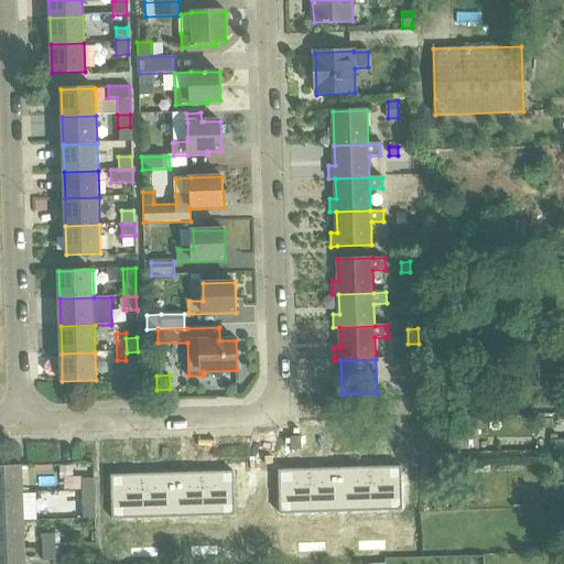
[(467,421),(423,422),(424,449),(468,448),(467,421)]
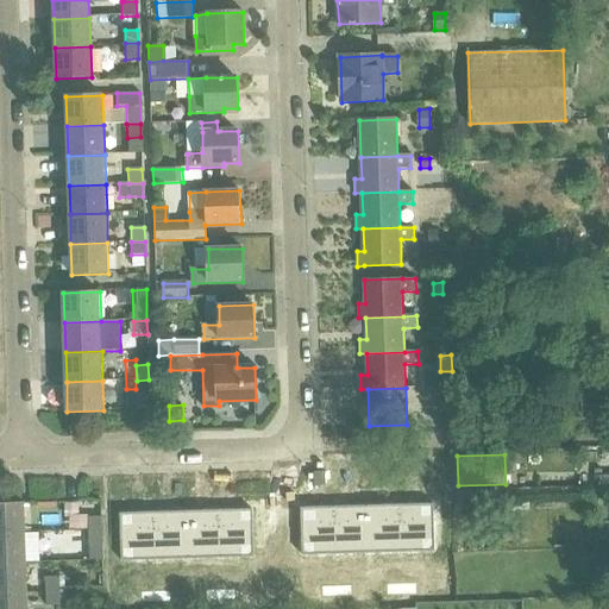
[(433,503),(400,504),(401,552),(434,551),(433,503)]
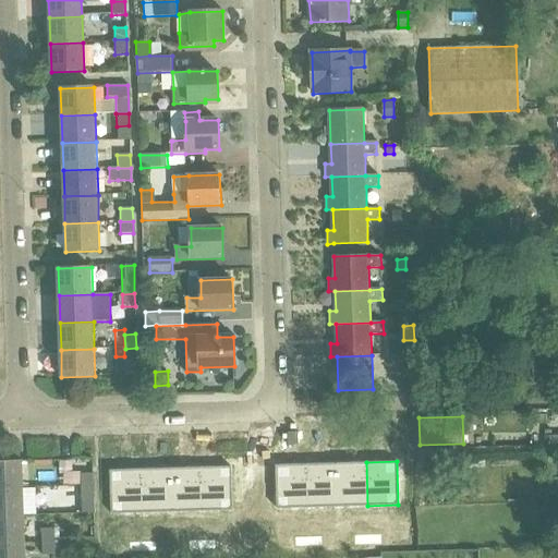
[(0,489),(23,489),(23,462),(0,462),(0,489)]
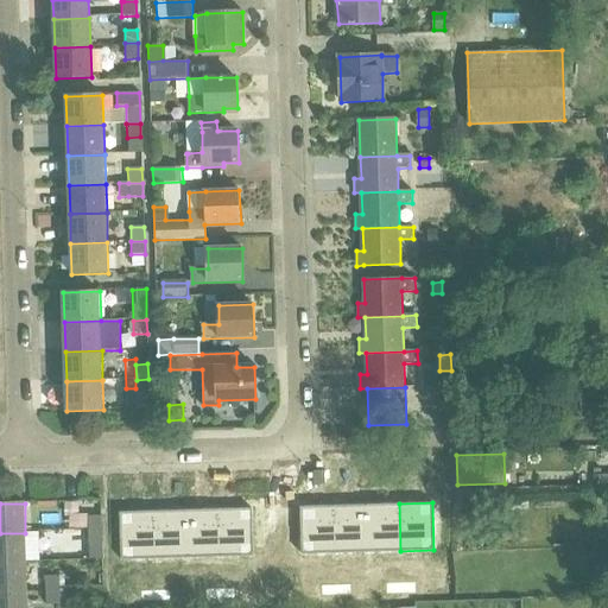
[(399,504),(366,505),(368,552),(400,551),(399,504)]
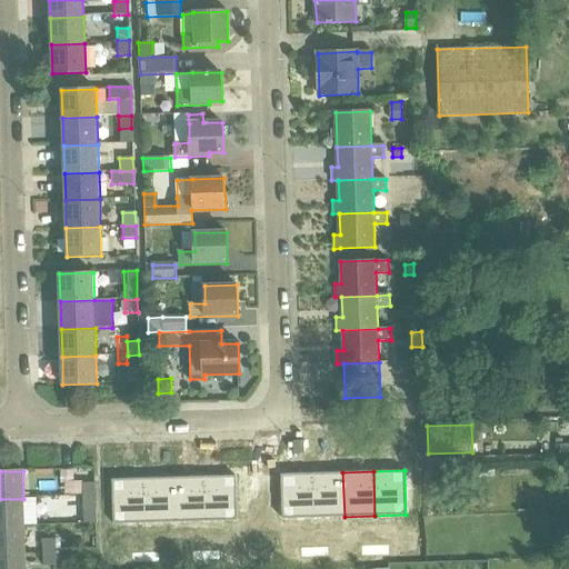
[(342,472),(312,473),(313,518),(345,517),(342,472)]
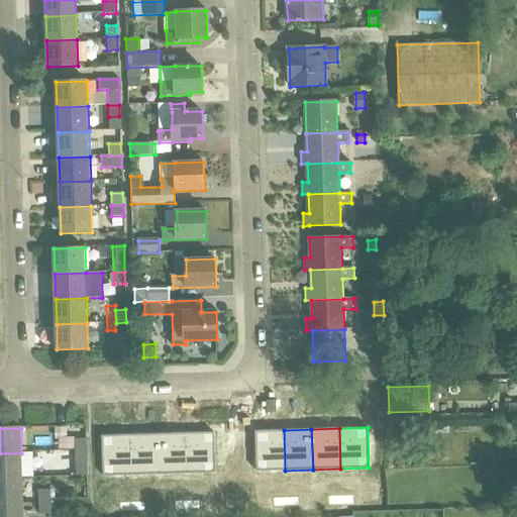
[(284,430),(255,431),(256,472),(285,471),(284,430)]
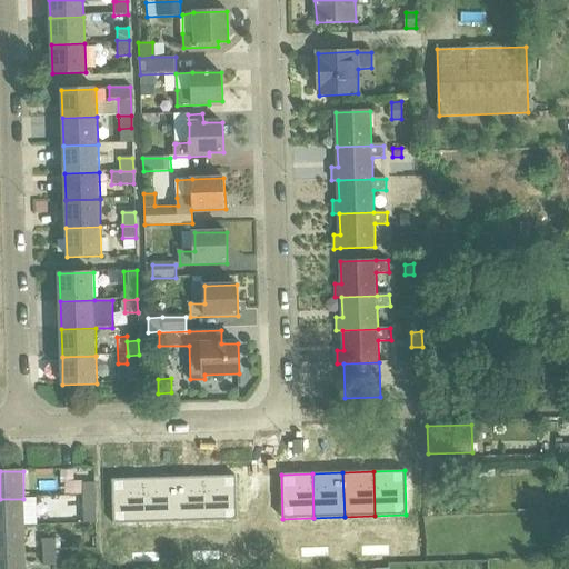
[(236,476),(205,477),(206,521),(237,520),(236,476)]
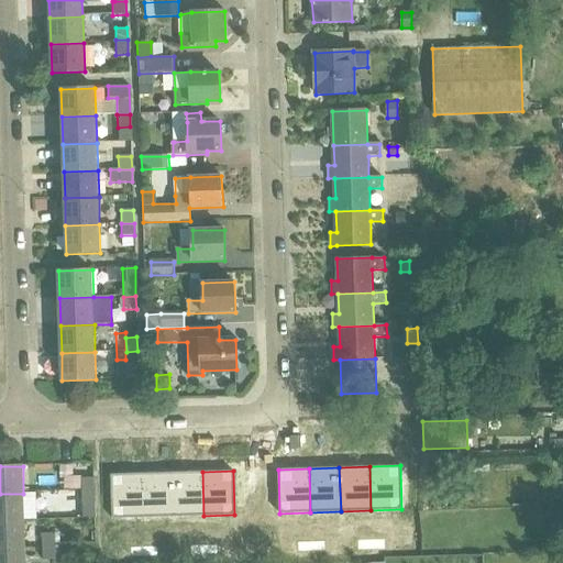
[(476,471),(464,472),(464,482),(477,482),(476,471)]
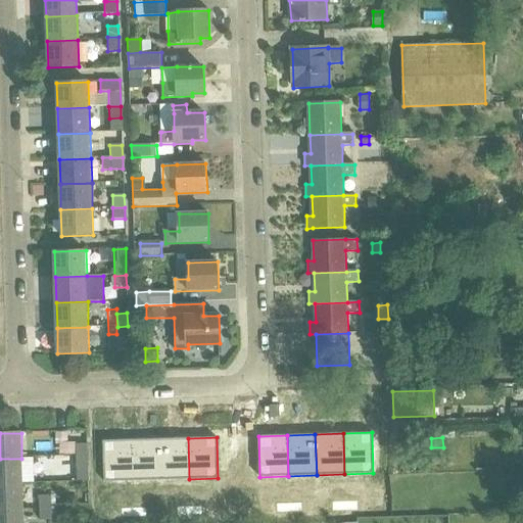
[(188,438),(159,439),(160,480),(189,479),(188,438)]
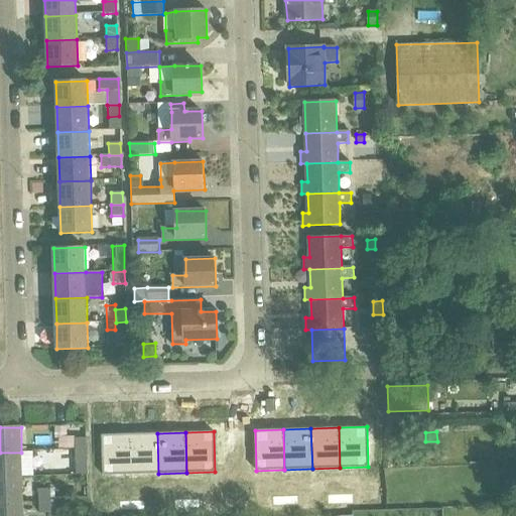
[(157,433),(130,434),(131,474),(158,474),(157,433)]
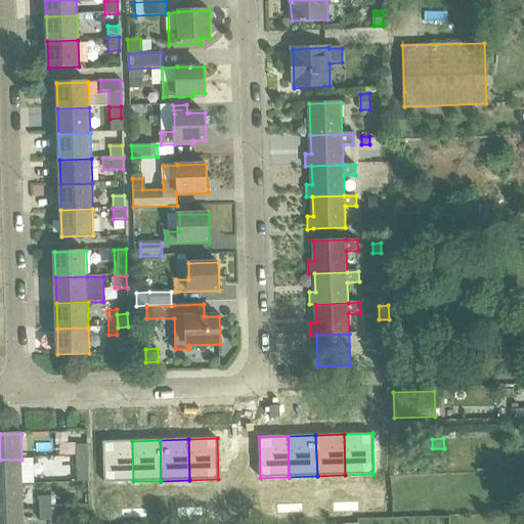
[(132,441),(103,441),(104,482),(133,481),(132,441)]
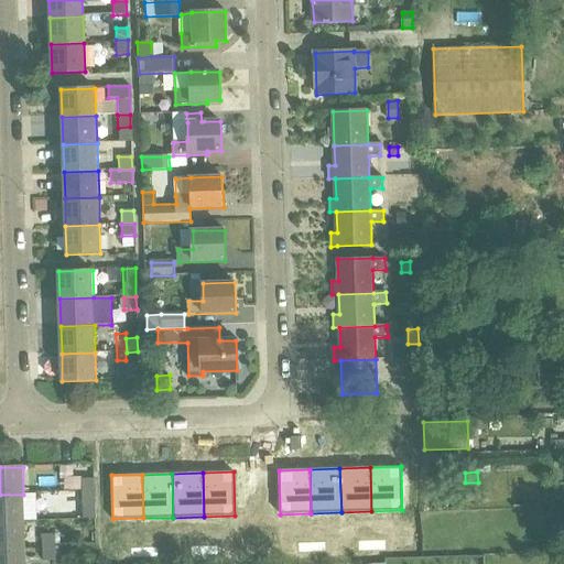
[(80,491),(94,491),(94,478),(80,478),(80,491)]
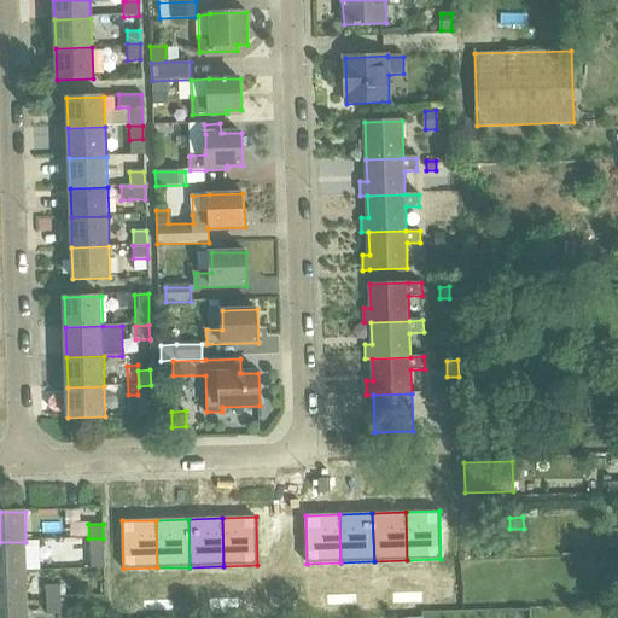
[(526,536),(502,538),(503,552),(528,549),(526,536)]
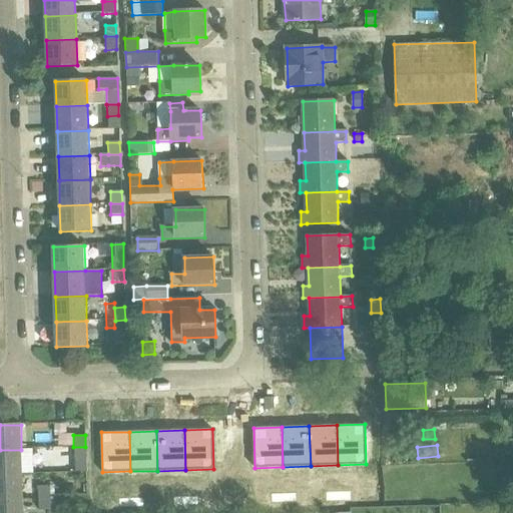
[(85,447),(73,447),(74,459),(86,459),(85,447)]
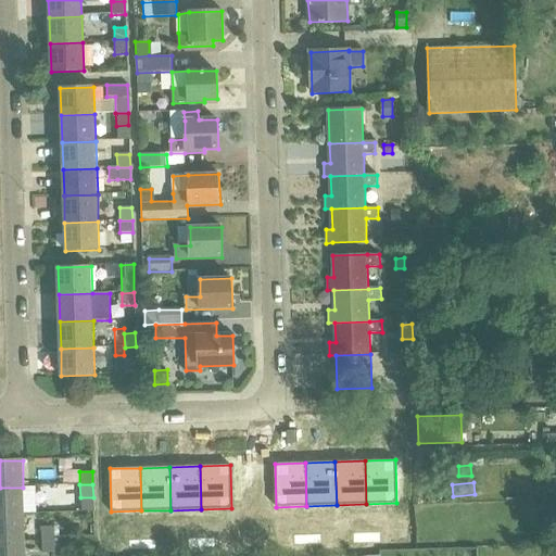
[(23,488),(0,488),(0,515),(24,515),(23,488)]
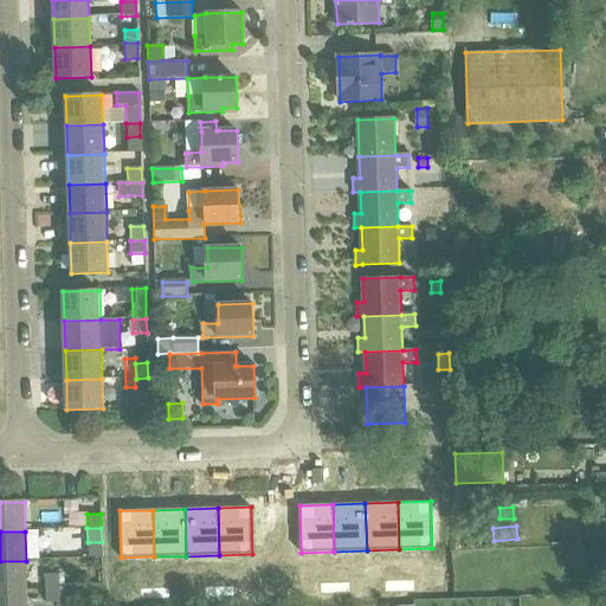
[(26,561),(0,561),(0,591),(27,591),(26,561)]
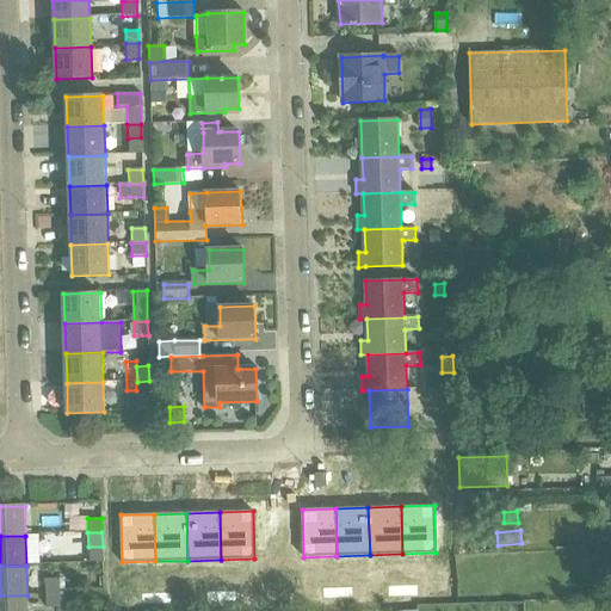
[(44,593),(59,592),(59,578),(44,579),(44,593)]
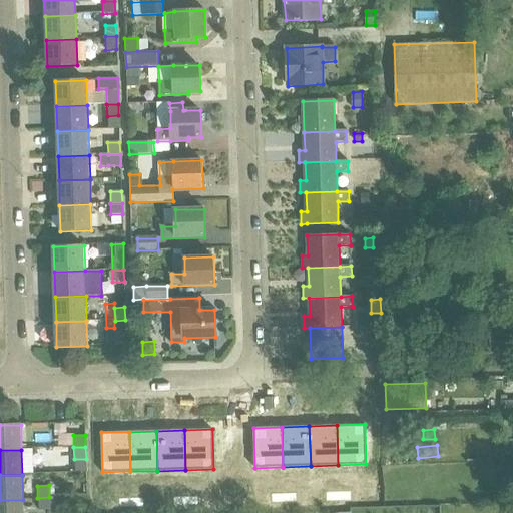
[(351,492),(339,493),(339,501),(351,500),(351,492)]
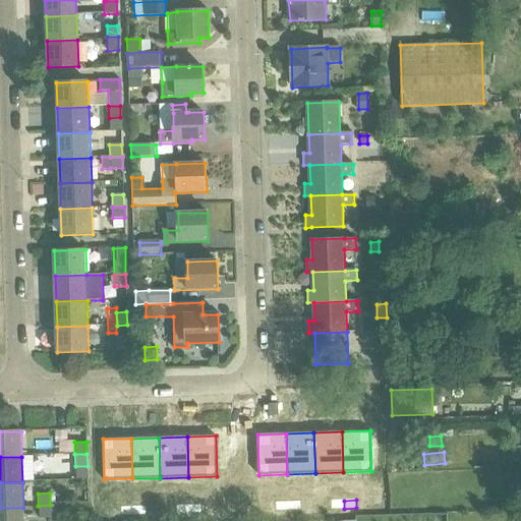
[(344,501),(332,501),(332,509),(344,509),(344,501)]
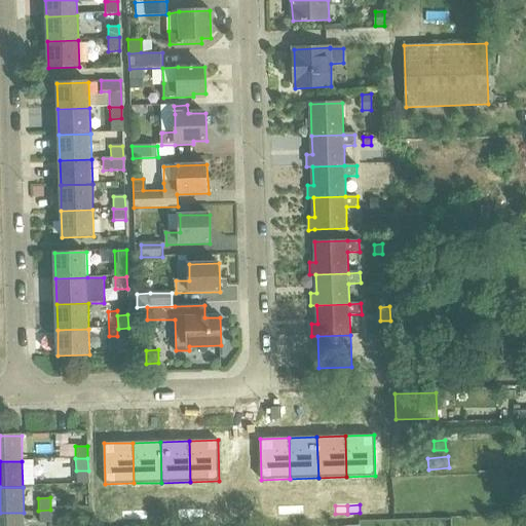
[(291,506),(278,508),(278,516),(291,515),(291,506)]
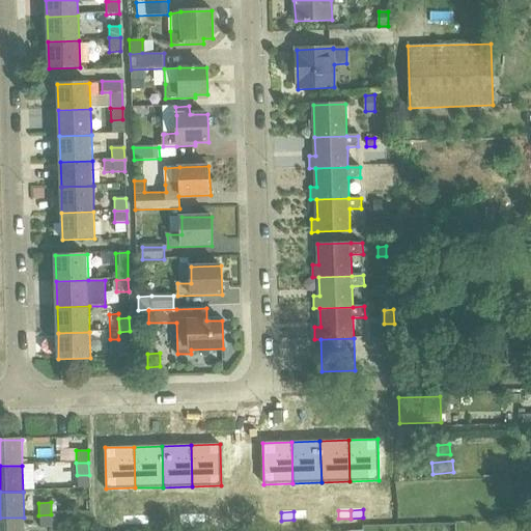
[(306,511),(294,511),(294,520),(306,520),(306,511)]
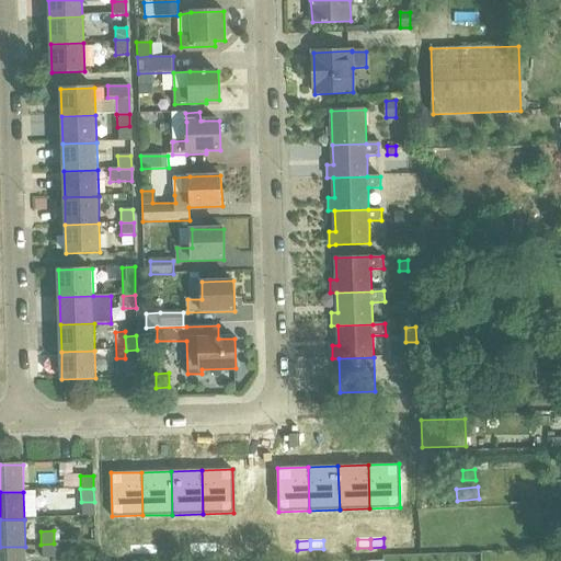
[(55,557),(54,544),(41,545),(42,558),(55,557)]
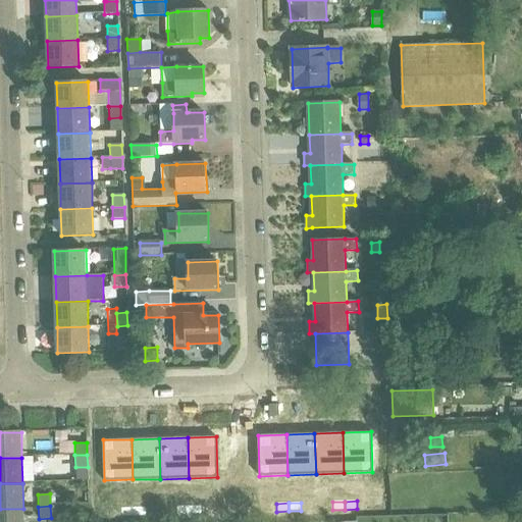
[(190,506),(177,507),(177,513),(177,515),(190,514),(190,506)]
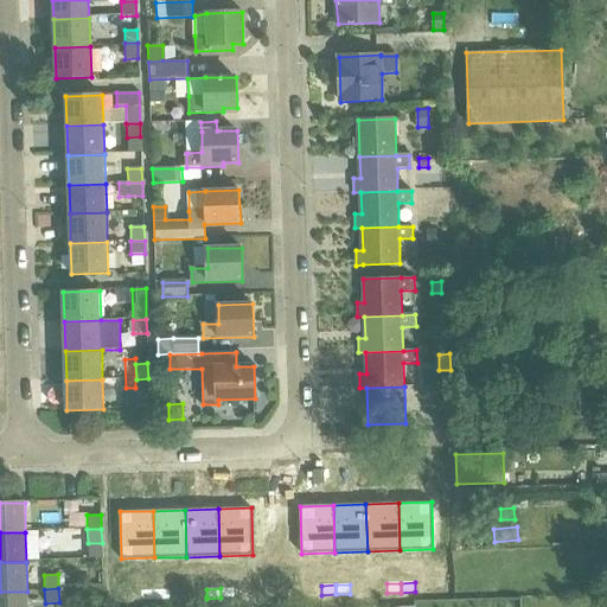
[(235,588),(221,588),(221,598),(235,598),(235,588)]
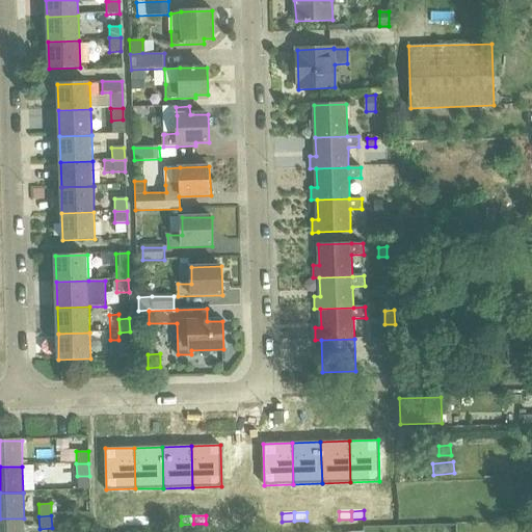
[(136,517),(124,517),(124,523),(124,526),(136,526),(136,517)]
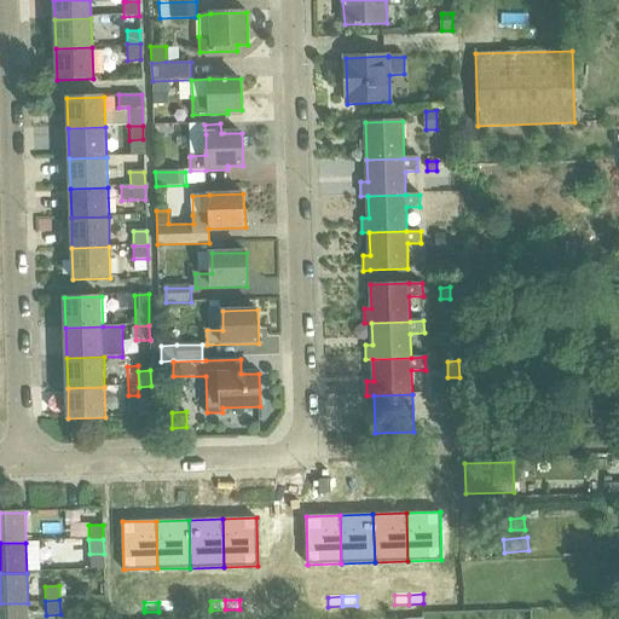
[(173,602),(158,602),(158,612),(173,612),(173,602)]
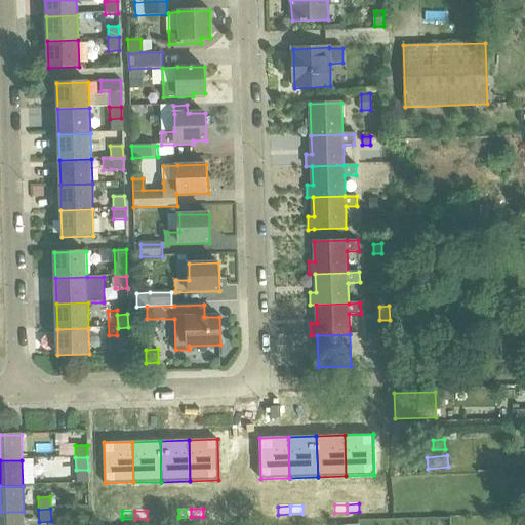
[(24,524),(24,512),(0,512),(0,524),(24,524)]
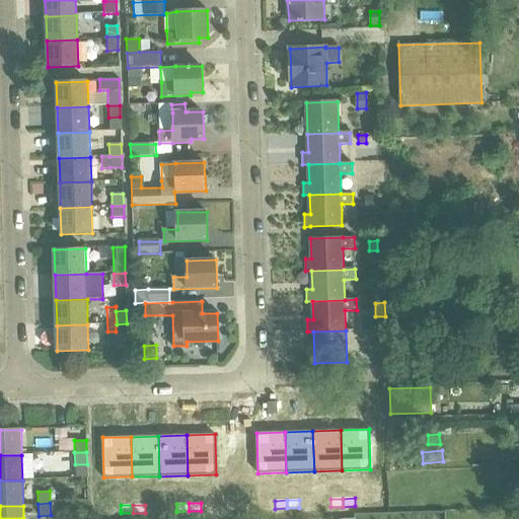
[(421,518),(433,518),(434,507),(422,506),(421,518)]
